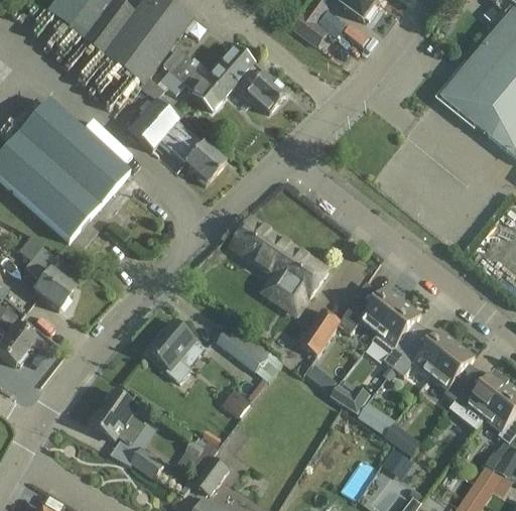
[(86,0),(68,26),(84,37),(143,82),(191,16),(170,0),(142,0),(134,11),(120,0),(86,0)]
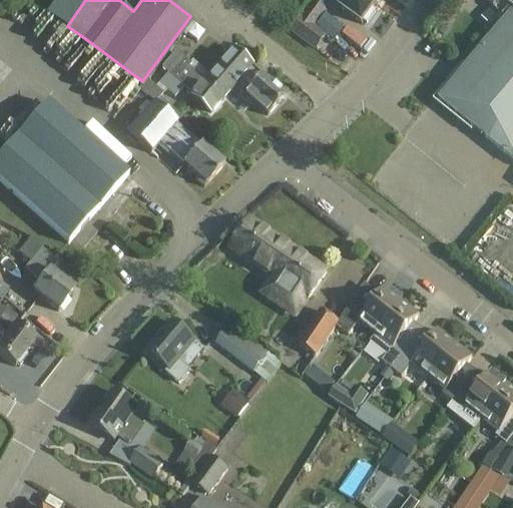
[(311,0),(291,27),(314,44),(325,31),(314,23),(326,8),(316,0),(311,0)]
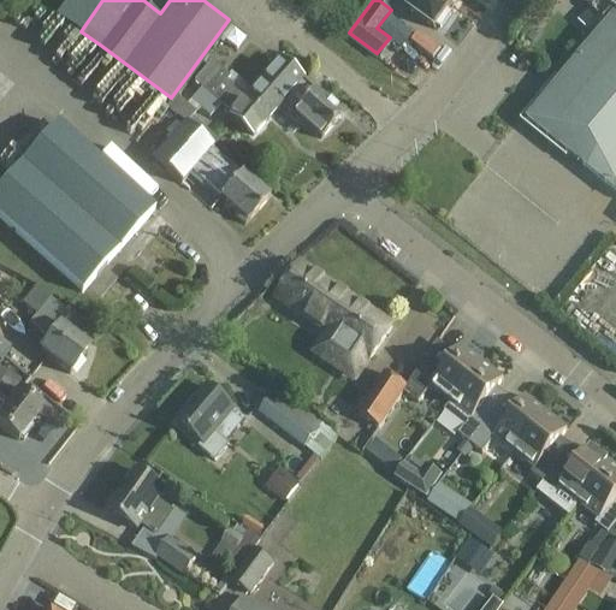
[(409,0),(406,6),(433,25),(451,0),(409,0)]
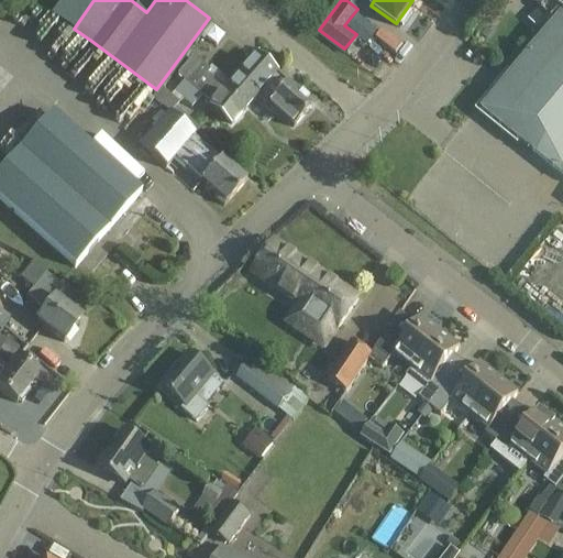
[(560,0),(562,2),(552,13),(555,17),(482,106),(562,171),(562,0),(560,0)]
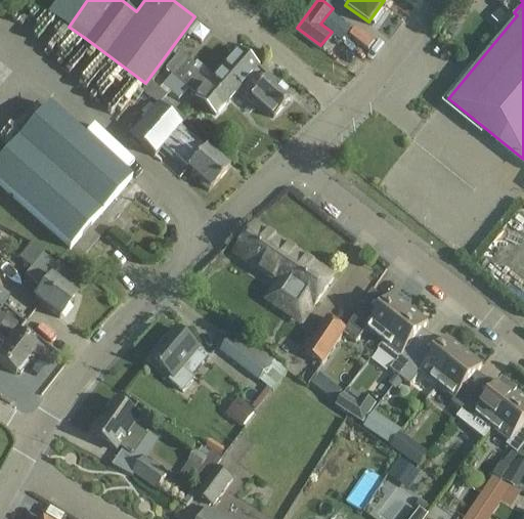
[(523,2),(521,0),(500,0),(514,12),(523,2)]
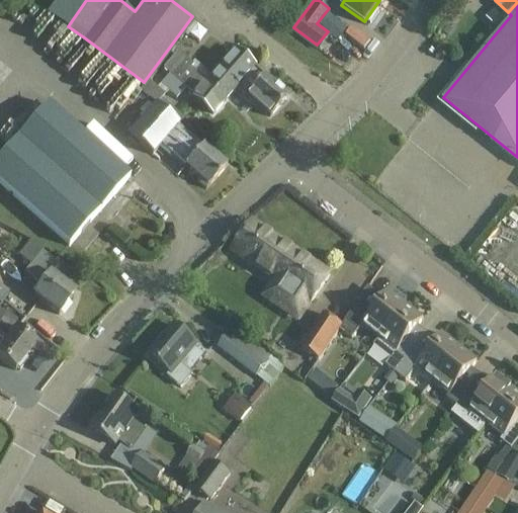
[(262,72),(253,64),(254,62),(235,46),(205,79),(226,95),(236,83),(270,113),(287,92),(263,71),(262,72)]
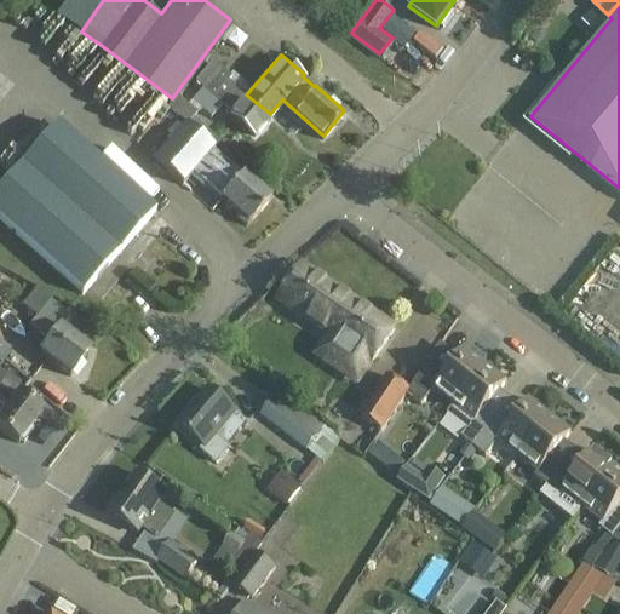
[(236,116),(254,132),(270,114),(246,95),(227,76),(230,73),(212,57),(194,78),(202,85),(193,96),(211,113),(220,102),(236,116)]
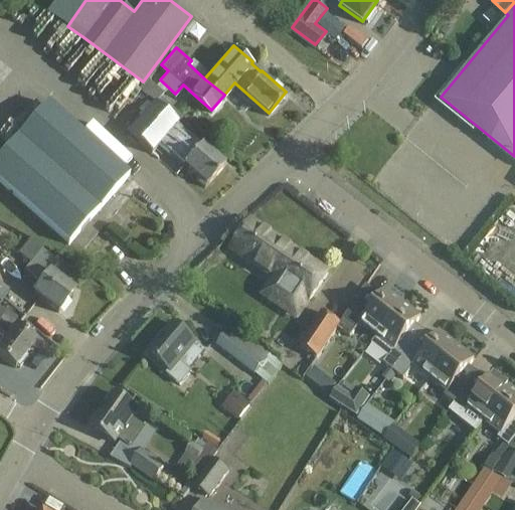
[(196,176),(205,184),(225,161),(177,120),(182,114),(160,94),(164,91),(148,76),(139,87),(154,101),(151,104),(146,100),(139,107),(144,112),(128,130),(151,150),(160,140),(198,173),(196,176)]
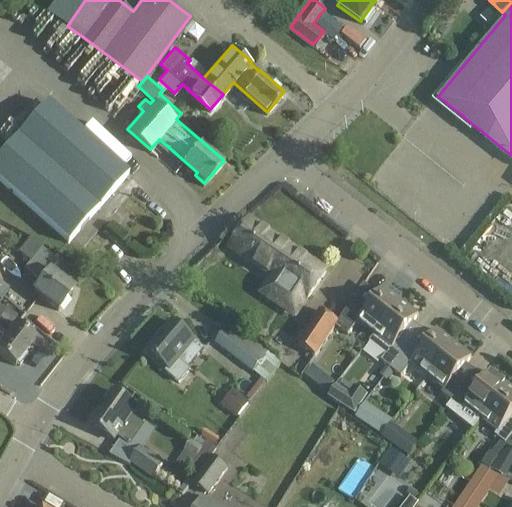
[(128,172),(113,158),(46,100),(0,152),(0,178),(68,239),(128,172)]
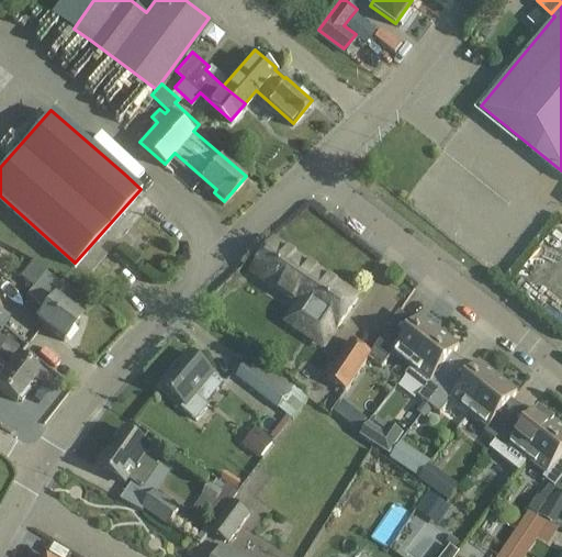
[(357,293),(273,237),(262,253),(345,312),(357,293)]
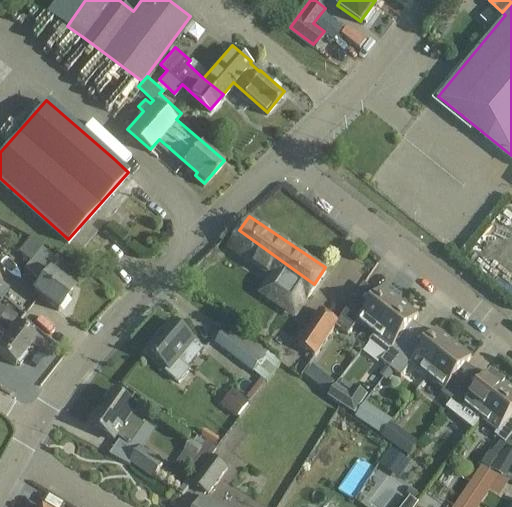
[(260,289),(261,290),(295,313),(314,284),(239,230),(230,244),(271,272),(260,289)]
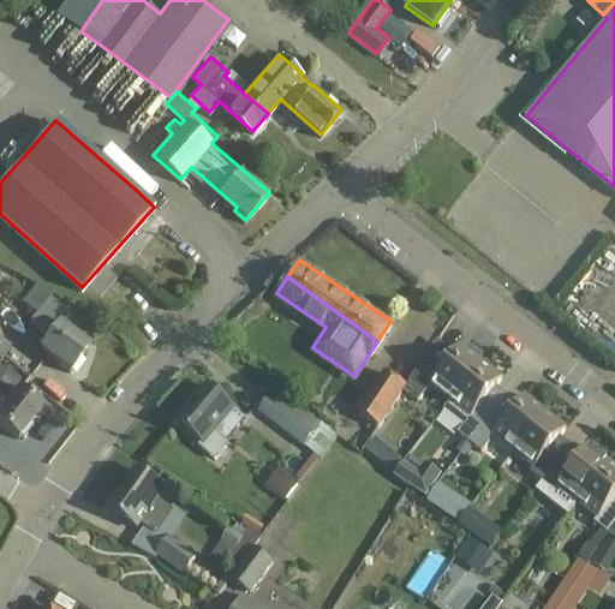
[(49,293),(29,318),(49,334),(40,346),(70,369),(89,344),(60,321),(69,309),(49,293)]
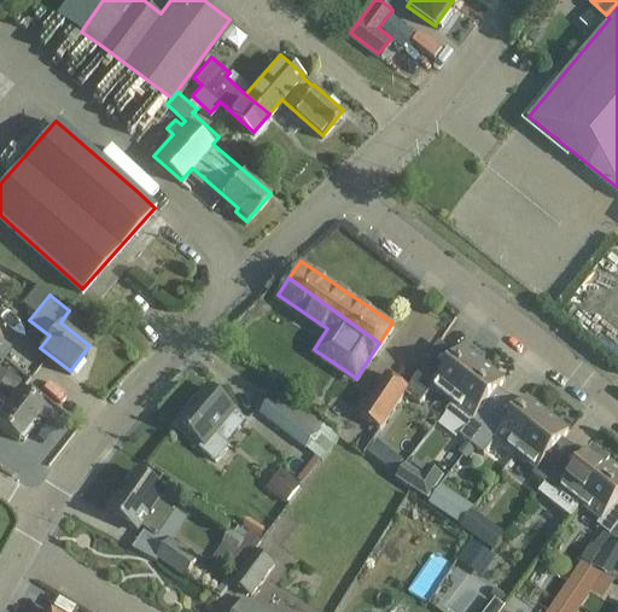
[(408,390),(419,397),(431,383),(452,398),(483,359),(462,343),(441,369),(430,361),(433,355),(432,354),(408,390)]
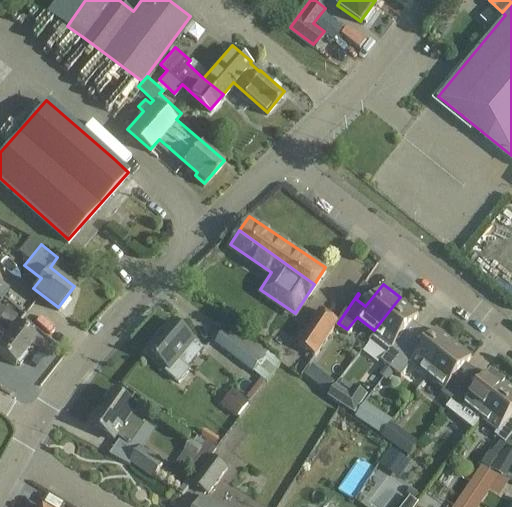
[(24,313),(3,296),(0,300),(0,327),(7,333),(16,323),(24,313)]
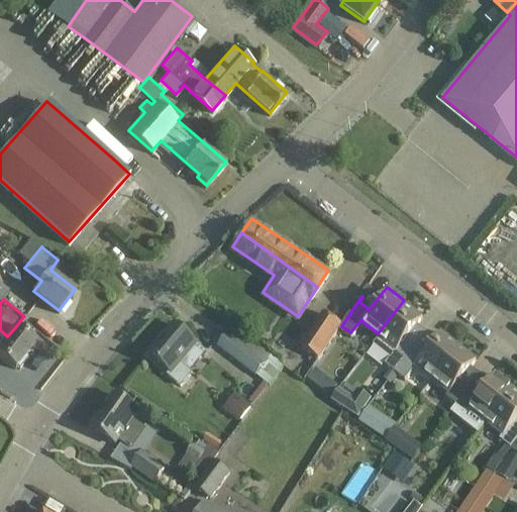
[(412,343),(404,337),(422,314),(404,300),(378,333),(394,346),(384,360),(394,368),(412,343)]
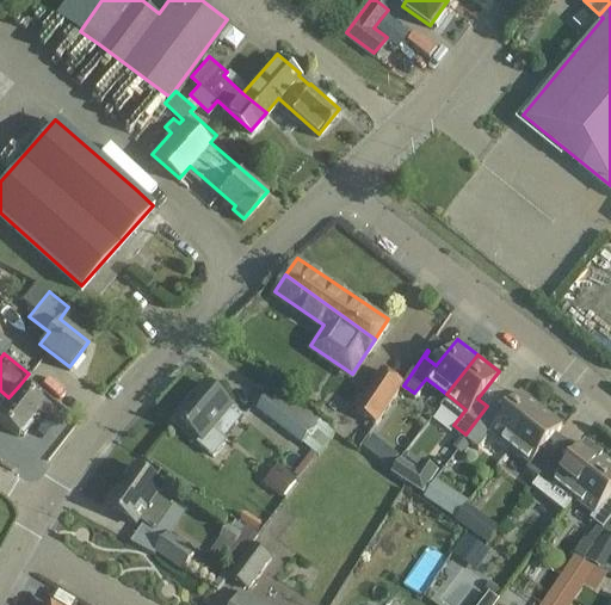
[(374,418),(394,390),(402,378),(382,363),(353,402),(374,418)]
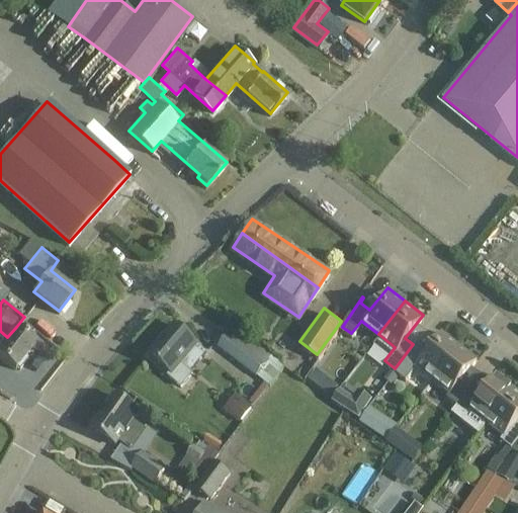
[(205,348),(189,335),(174,322),(149,351),(170,369),(167,372),(181,383),(192,370),(189,368),(205,348)]
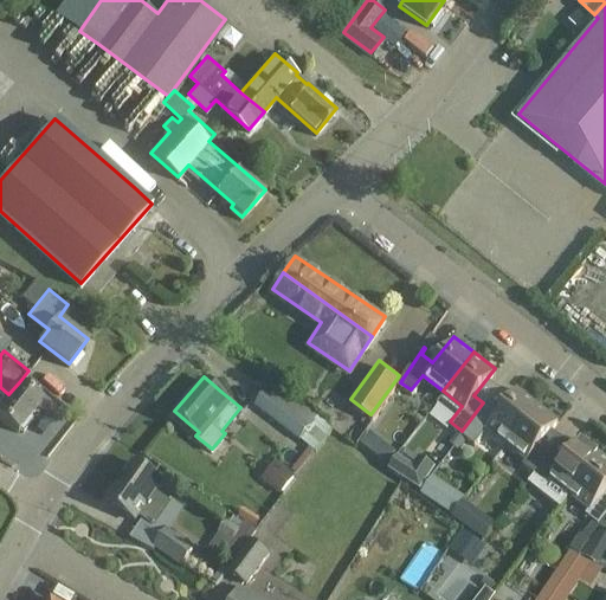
[(0,404),(0,414),(18,428),(40,399),(19,382),(8,394),(0,404)]
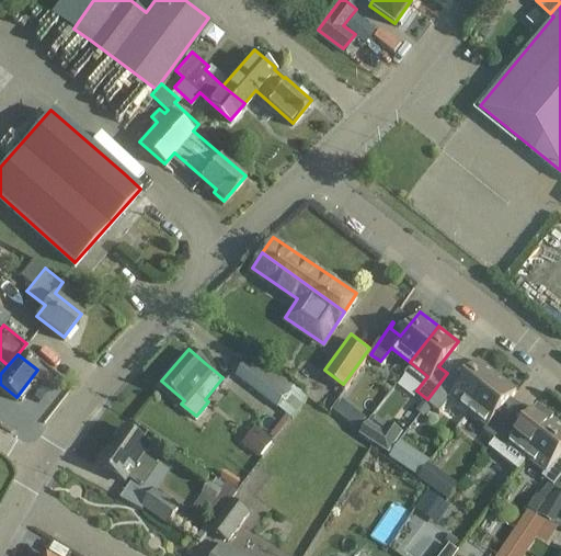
[(438,408),(450,394),(468,408),(496,372),(478,358),(458,382),(447,373),(427,399),(438,408)]
